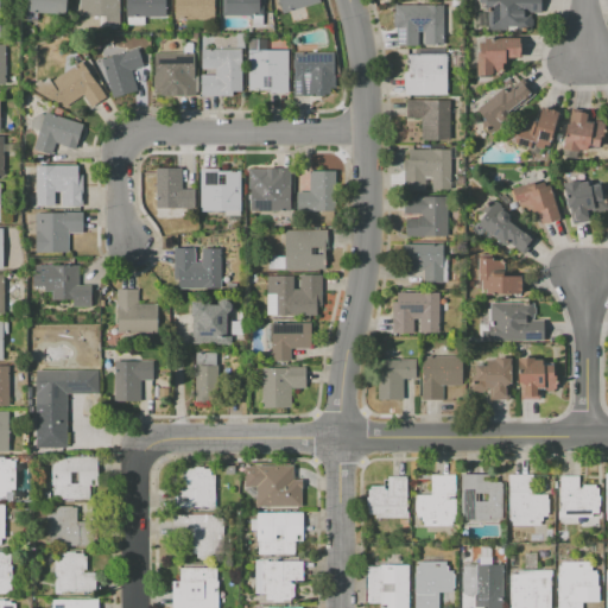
[(24,0),(67,0),(65,14),(24,12),(24,0)]
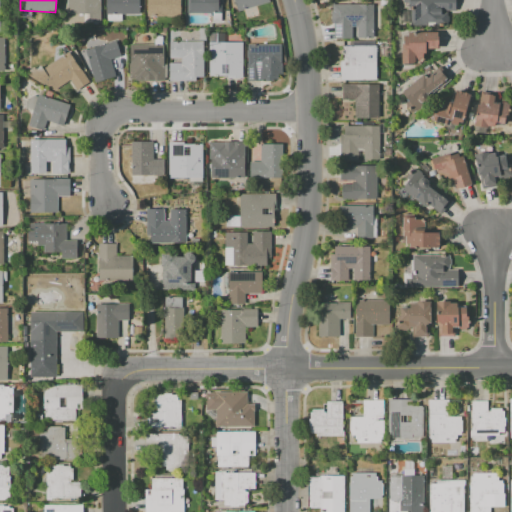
[(67,0),(103,0),(103,20),(101,20),(101,24),(87,24),(87,14),(67,14),(67,0)]
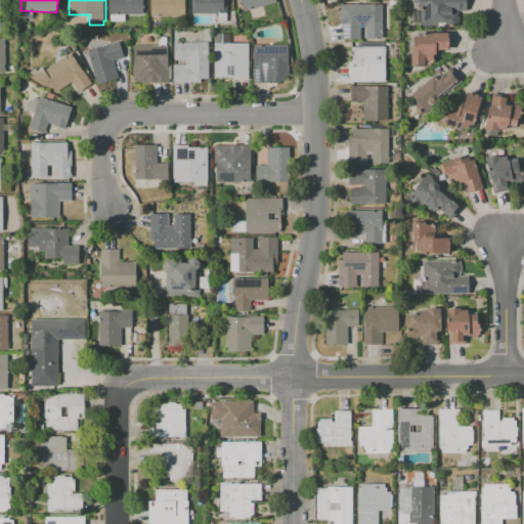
[(107,0),(143,0),(143,14),(125,14),(125,22),(110,22),(110,14),(108,14),(107,0)]
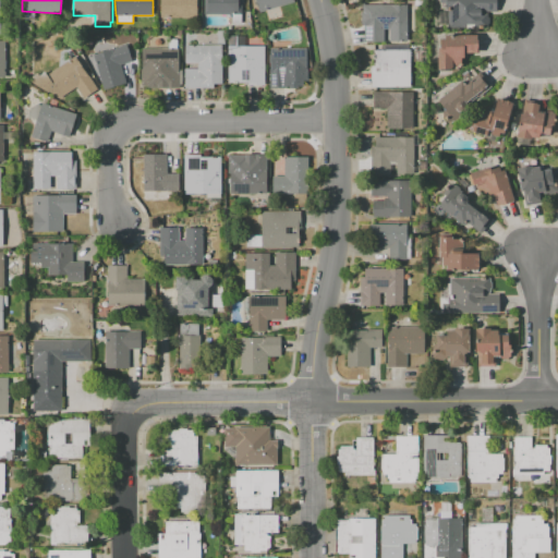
[(159,0),(195,0),(196,17),(160,19),(159,0)]
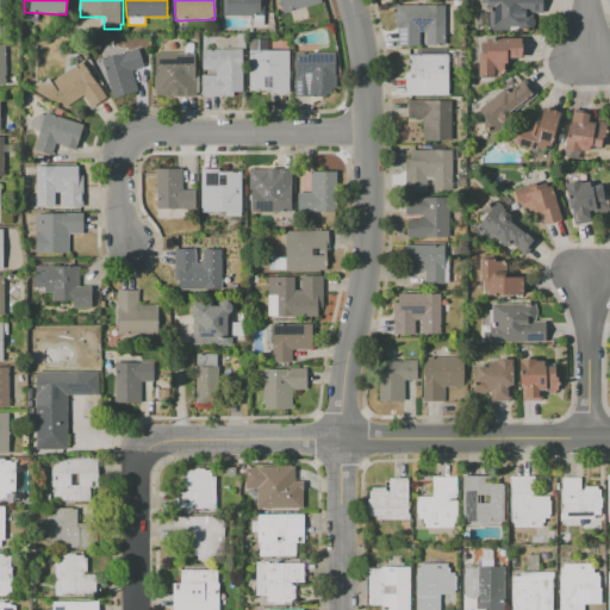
[(223,16),(223,0),(263,0),(263,16),(223,16)]
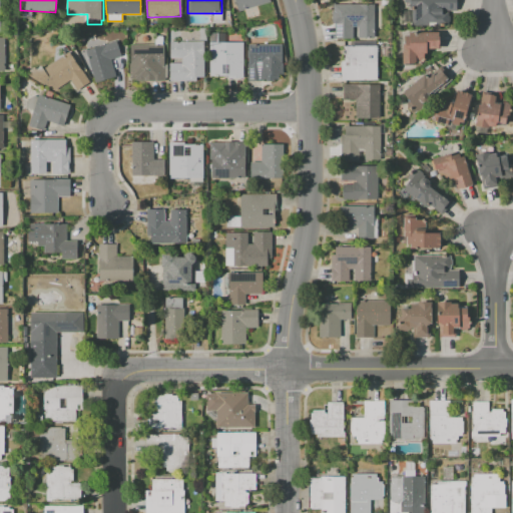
[(270,0),(271,1),(238,12),(234,0),(270,0)]
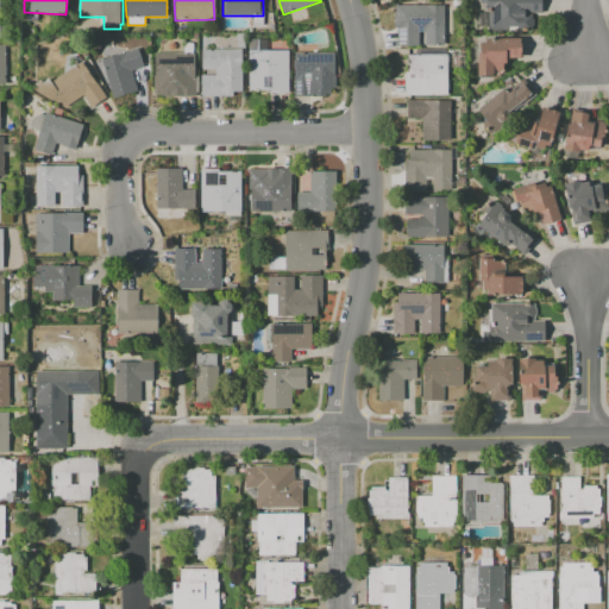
[(479,0),(542,0),(542,12),(528,12),(528,14),(532,14),(532,19),(533,19),(533,26),(532,26),(532,30),(477,30),(477,12),(479,12),(479,0)]
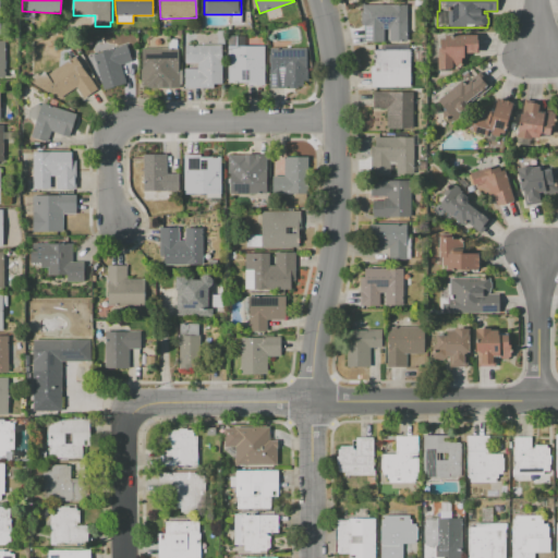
[(362,4),(405,5),(405,41),(390,41),(390,28),(384,28),(384,41),(361,41),(361,12),(362,12),(362,4)]
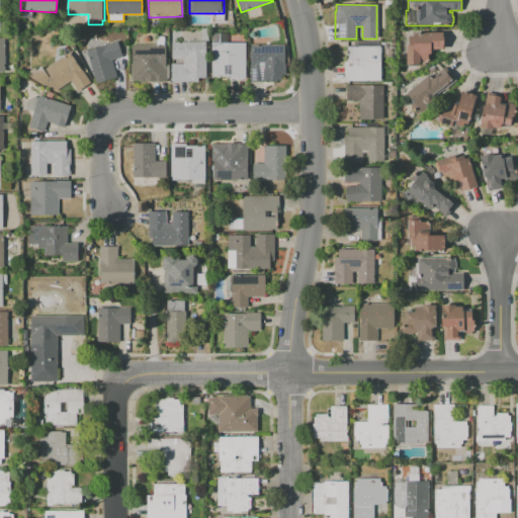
[(406,36),(413,36),(413,32),(442,32),(442,49),(430,49),(430,53),(427,53),(427,62),(418,62),(418,64),(406,64),(406,36)]
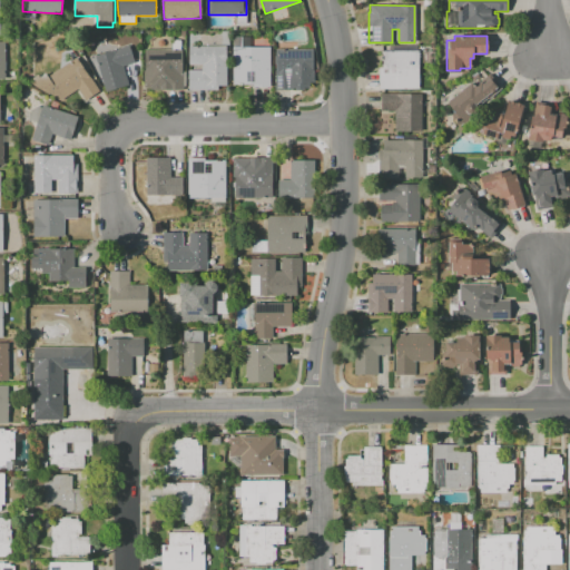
[(145,50),(172,50),(172,40),(180,40),(180,50),(182,50),(182,89),(145,88),(145,50)]
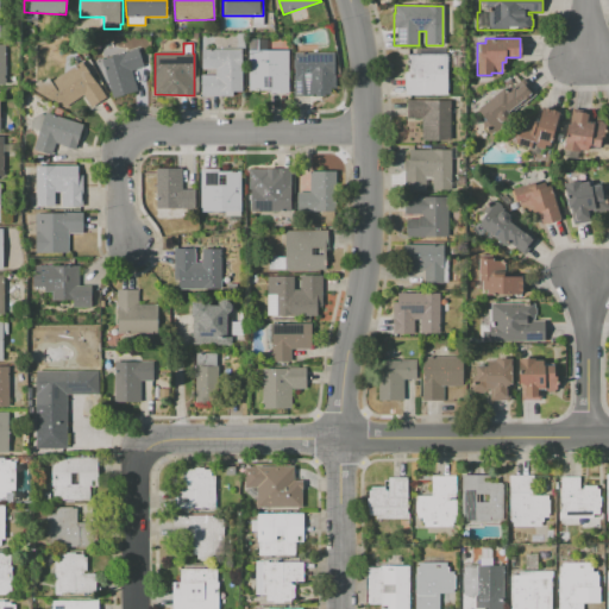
[(101,60),(137,49),(143,67),(131,70),(137,89),(113,98),(101,60)]
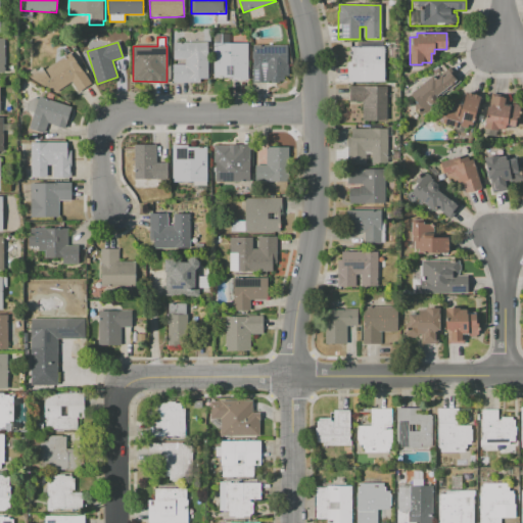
[(174,43),(207,42),(207,79),(200,79),(200,83),(174,83),(174,64),(185,64),(185,58),(174,59),(174,43)]
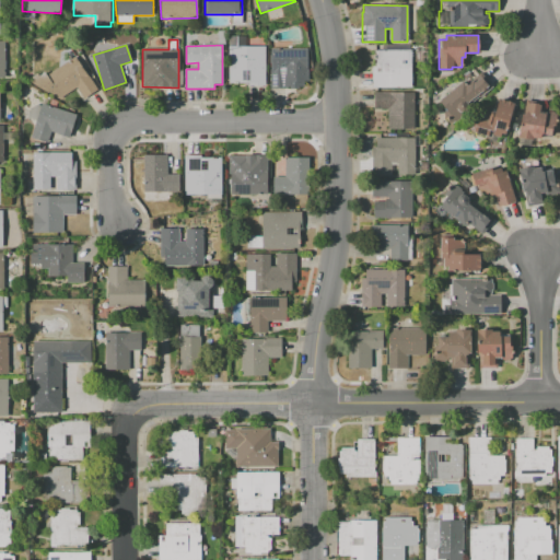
[(229,46),(265,46),(265,85),(248,85),(248,83),(229,83),(229,46)]
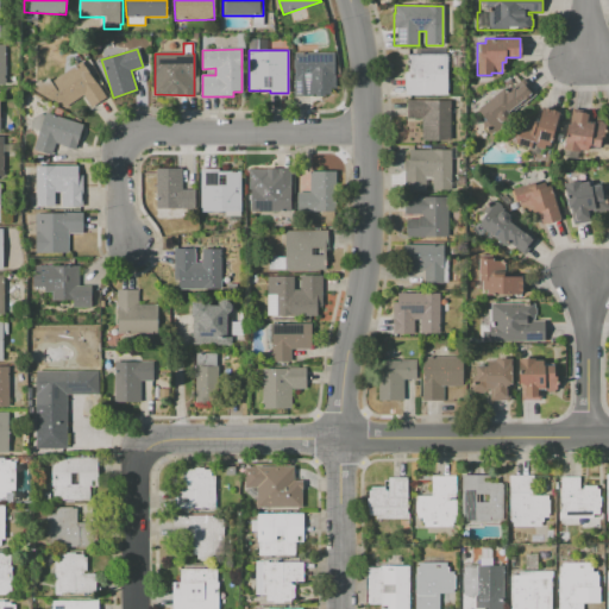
[(295,52),(334,52),(334,88),(331,88),(331,93),(324,93),(324,96),(295,96),(295,52)]
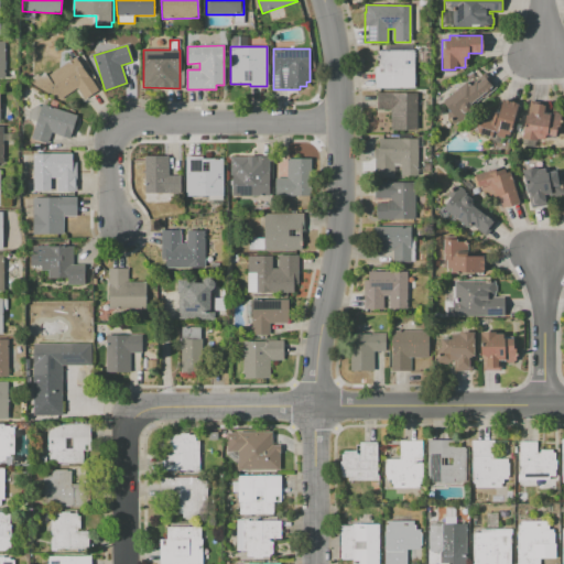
[(376,51),(413,50),(414,88),(376,88),(376,51)]
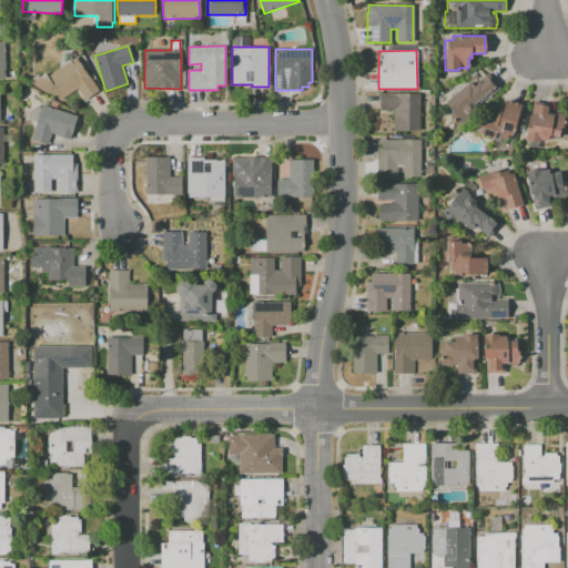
[(60,100),(46,79),(75,58),(99,91),(85,100),(77,88),(60,100)]
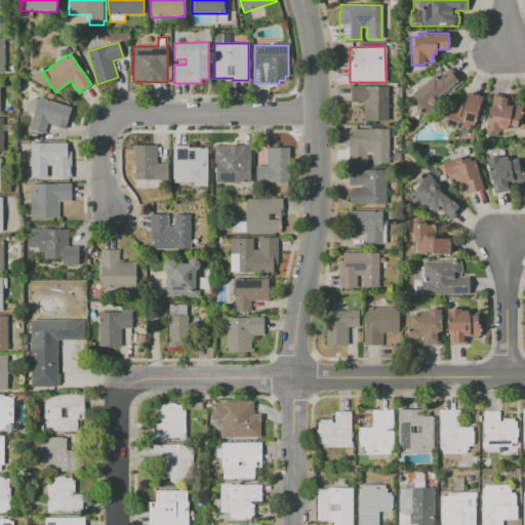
[(411,95),(435,76),(437,79),(442,75),(444,77),(452,70),(462,83),(425,113),(411,95)]
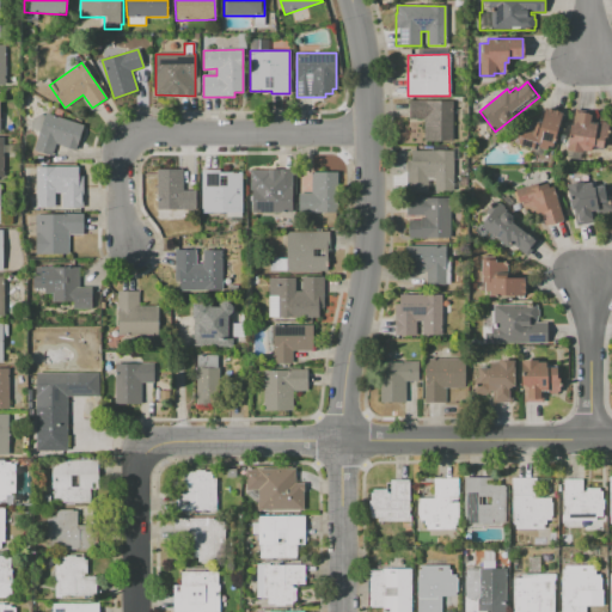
[(409,102),(452,101),(452,141),(424,141),(424,118),(409,118),(409,102)]
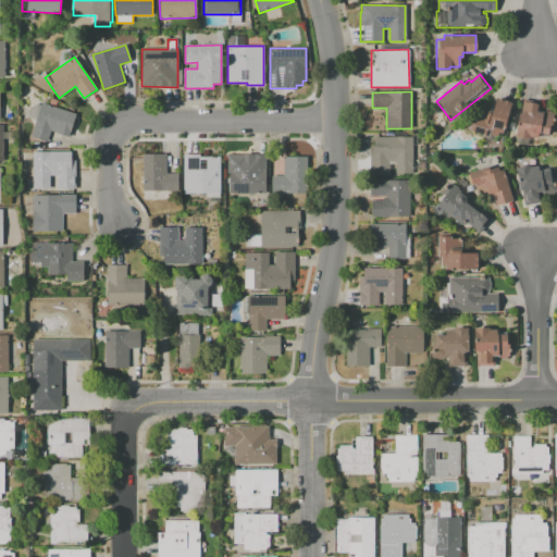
[(466,130),(472,107),(492,112),(496,98),(512,102),(503,134),(497,133),(496,136),(489,134),(487,136),(466,130)]
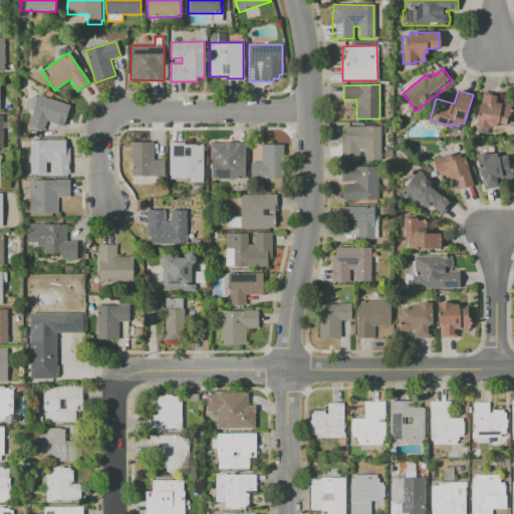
[(29,125),(33,110),(26,108),(30,94),(37,96),(37,94),(70,104),(64,126),(46,121),(44,131),(29,125)]
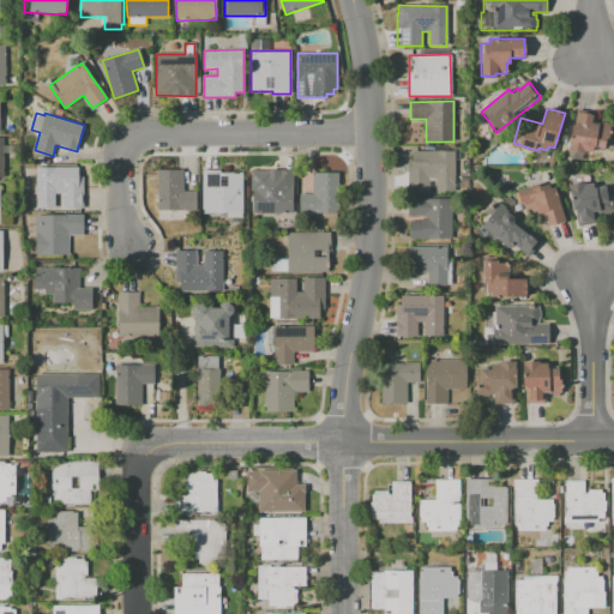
[(570,120),(577,121),(578,113),(582,114),(582,113),(590,114),(590,115),(593,115),(591,121),(601,122),(609,124),(606,150),(594,148),(593,152),(583,151),(582,160),(569,157),(570,150),(565,150),(570,120)]
